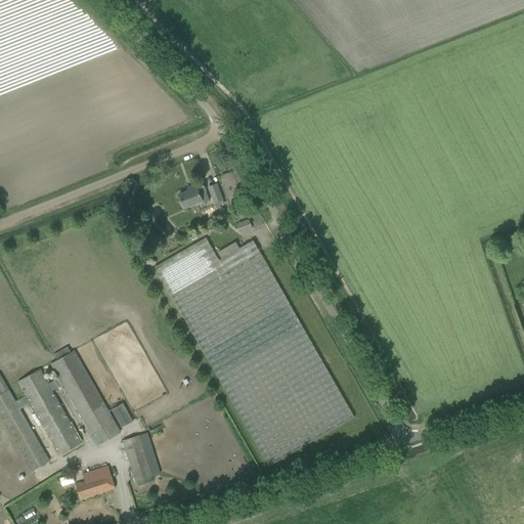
[(178,195),(183,209),(202,202),(203,204),(209,201),(203,183),(191,187),(192,189),(178,195)]
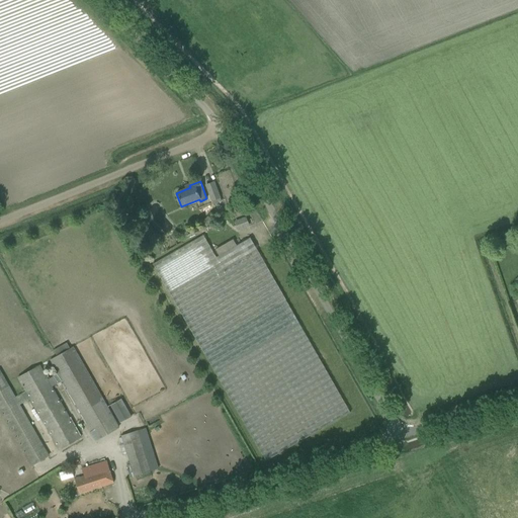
[(212,200),(213,204),(221,202),(213,182),(206,185),(212,200)]
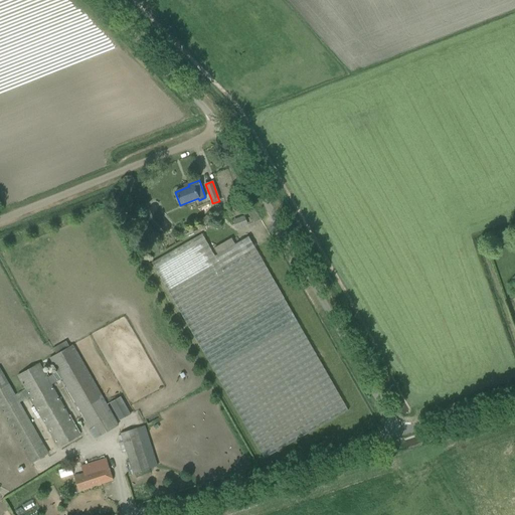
[(134,212),(127,215),(130,220),(137,217),(134,212)]
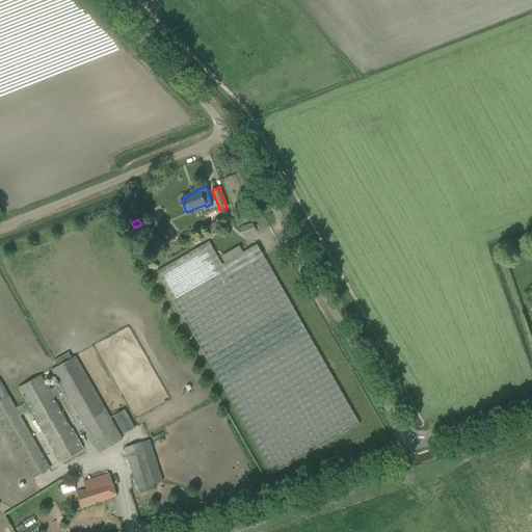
[(243,229),(245,235),(256,232),(253,224),(243,229)]
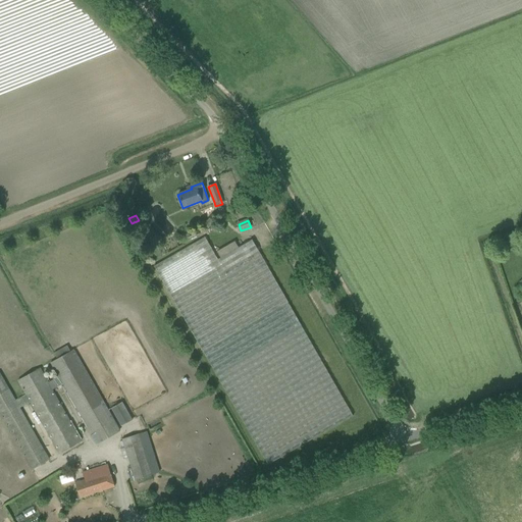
[(154,267),(268,465),(353,416),(324,366),(328,363),(323,353),(318,355),(252,240),(239,248),(235,242),(217,252),(220,258),(217,260),(205,238),(154,267)]
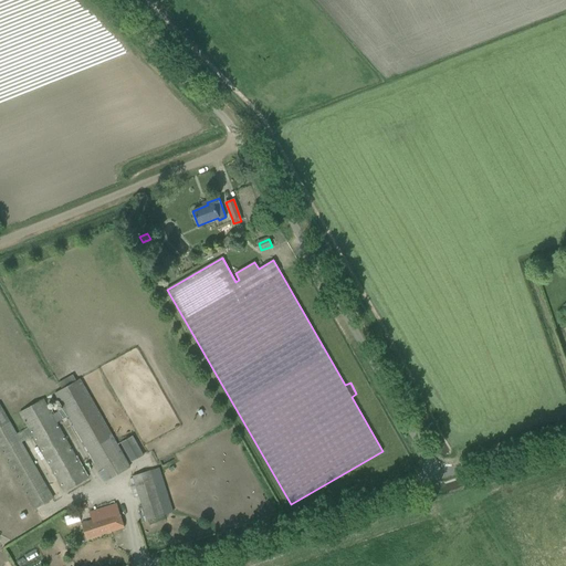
[(0,449),(34,509),(53,499),(21,442),(32,437),(64,492),(87,479),(56,422),(67,416),(95,464),(94,465),(95,468),(97,467),(100,472),(104,469),(109,479),(129,468),(80,379),(76,381),(73,375),(59,383),(62,389),(54,394),(63,409),(52,416),(43,399),(19,412),(29,429),(18,436),(0,405),(0,449)]
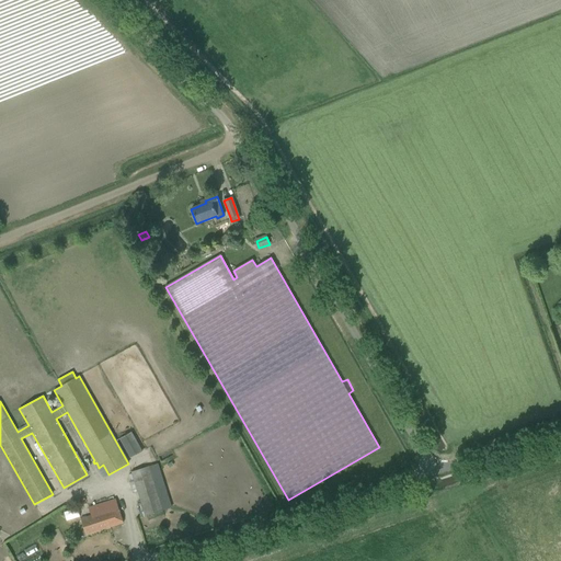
[(119,439),(130,458),(142,451),(132,432),(119,439)]
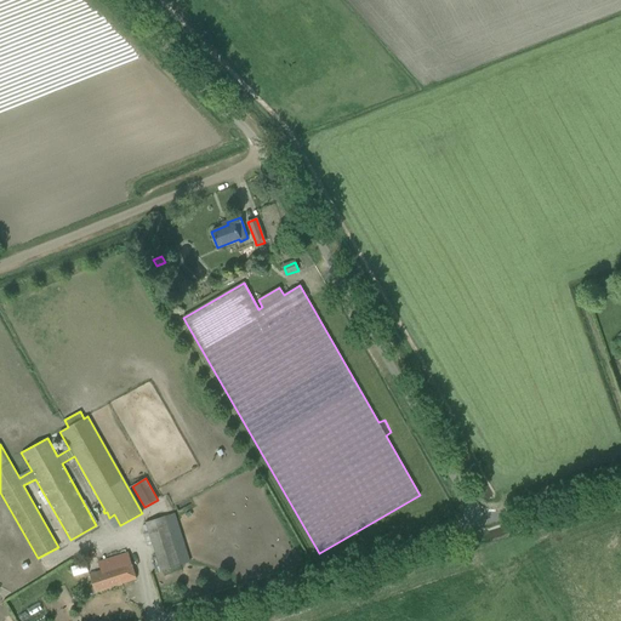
[(153,546),(161,571),(189,563),(174,513),(146,523),(148,531),(143,534),(147,547),(153,546)]
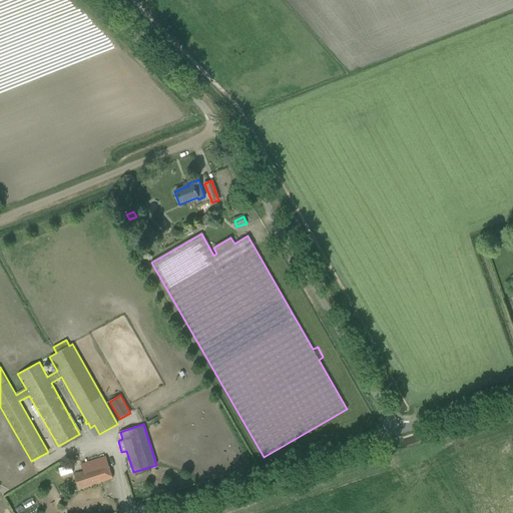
[(73,475),(78,489),(112,479),(105,457),(81,465),(83,472),(73,475)]
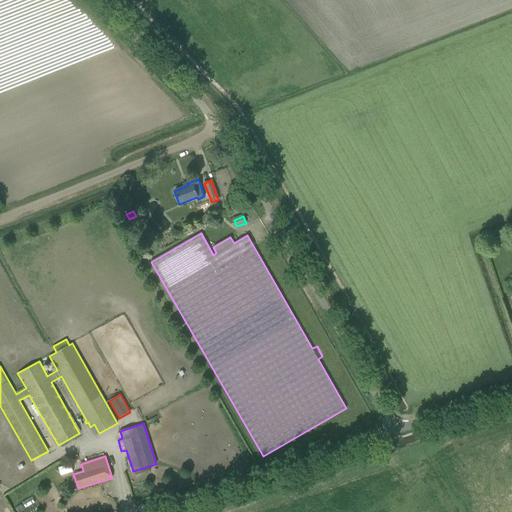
[(70,464),(58,468),(61,476),(73,472),(70,464)]
